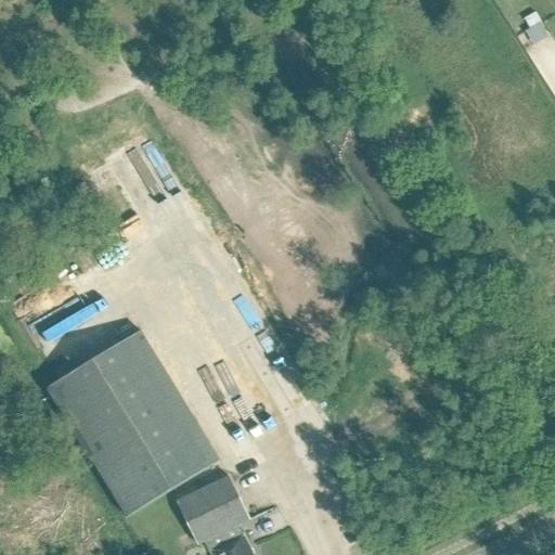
[(538,0),(531,4),(541,20),(553,12),(545,0),(538,0)]
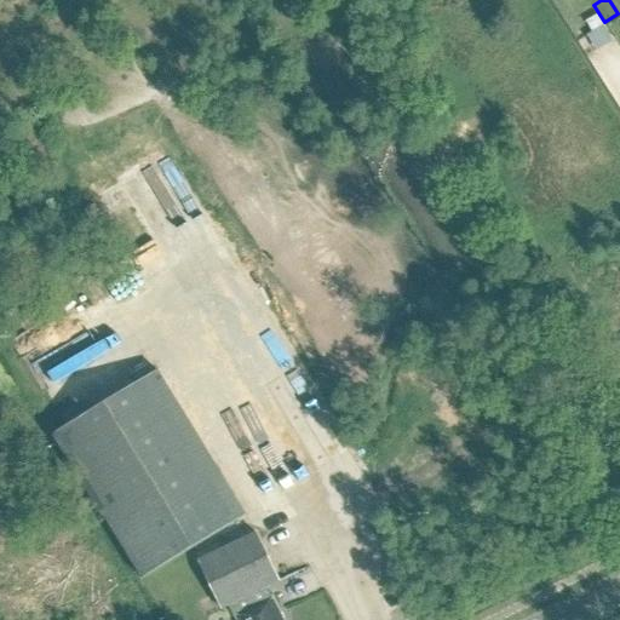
[(130,365),(112,374),(119,388),(137,377),(130,365)]
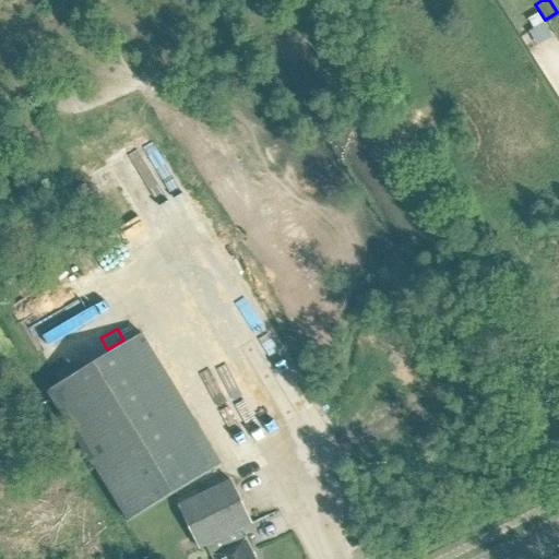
[(222,465),(142,333),(48,391),(128,523),(222,465)]
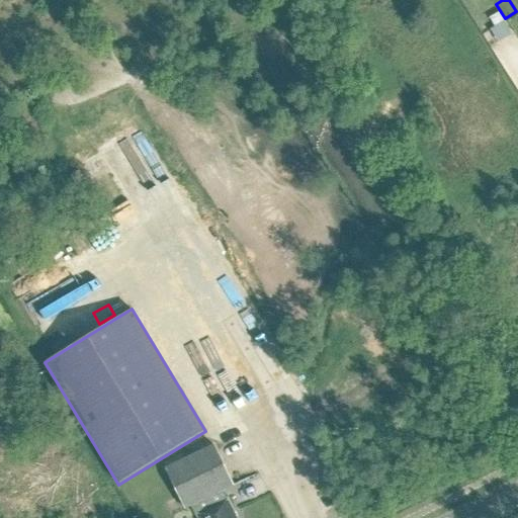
[(166,318),(175,336),(184,332),(176,313),(166,318)]
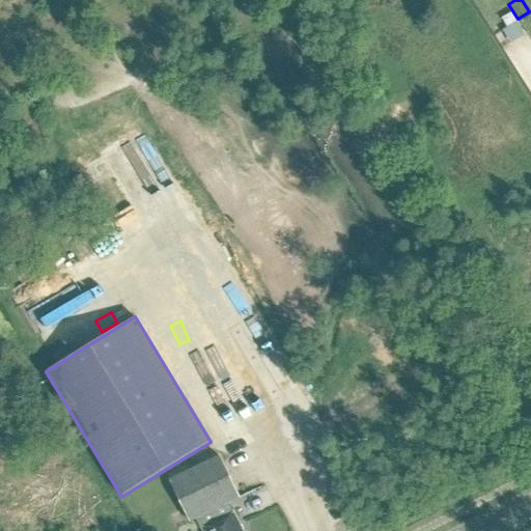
[(191,521),(196,519),(200,528),(201,527),(203,530),(242,530),(228,503),(240,498),(219,456),(171,480),(191,521)]
